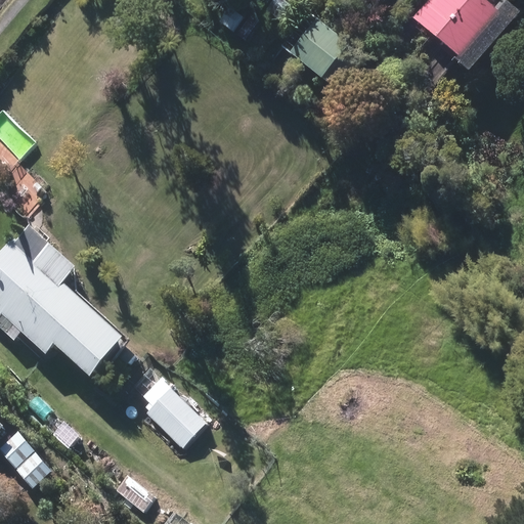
[(271,0),(264,9),(282,24),(295,10),(282,0),(271,0)]
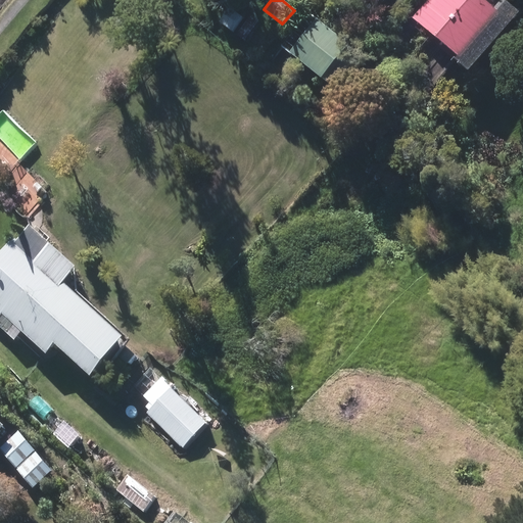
[(454,61),(468,73),(519,13),(503,0),(495,8),(484,0),(426,0),(412,18),(457,57),(454,61)]
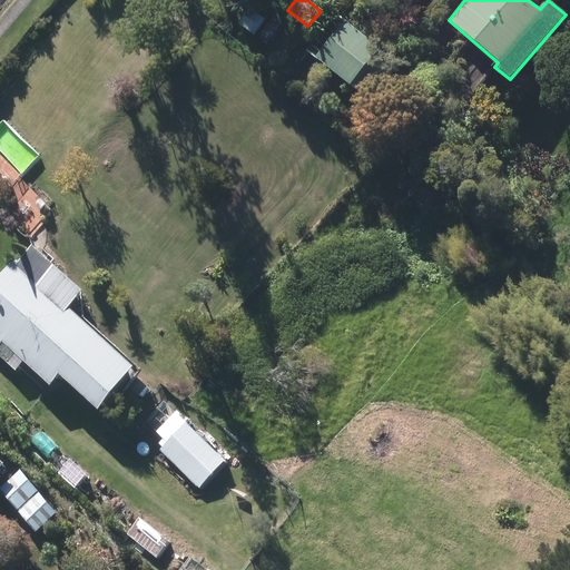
[(252,35),(263,20),(248,9),(237,25),(252,35)]
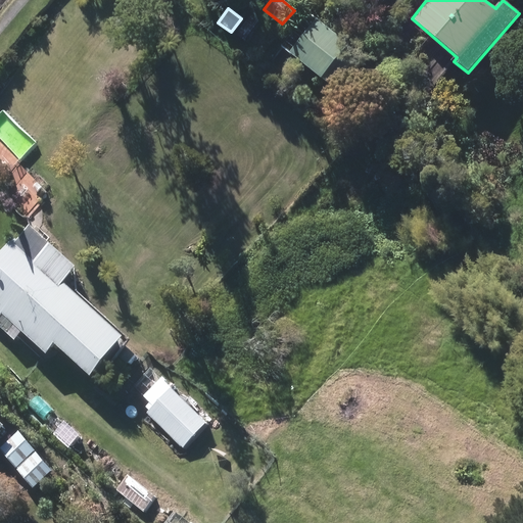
[(279,42),(322,78),(348,45),(305,10),(279,42)]
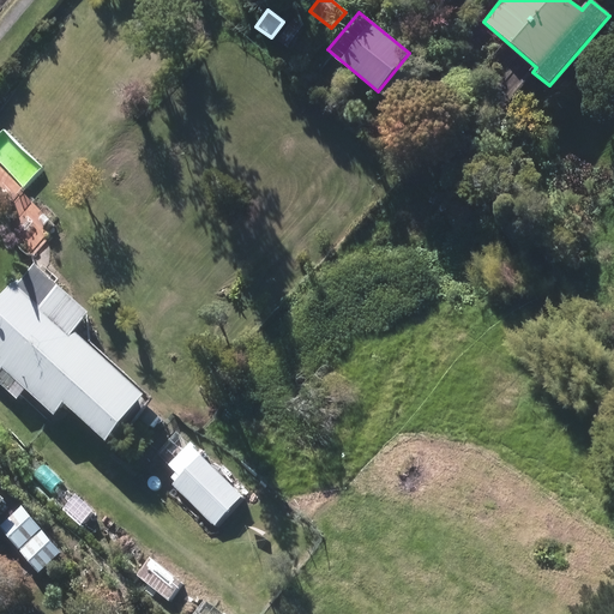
[(64,405),(107,444),(149,397),(77,332),(92,315),(35,265),(0,304),(0,371),(1,369),(54,416),(64,405)]
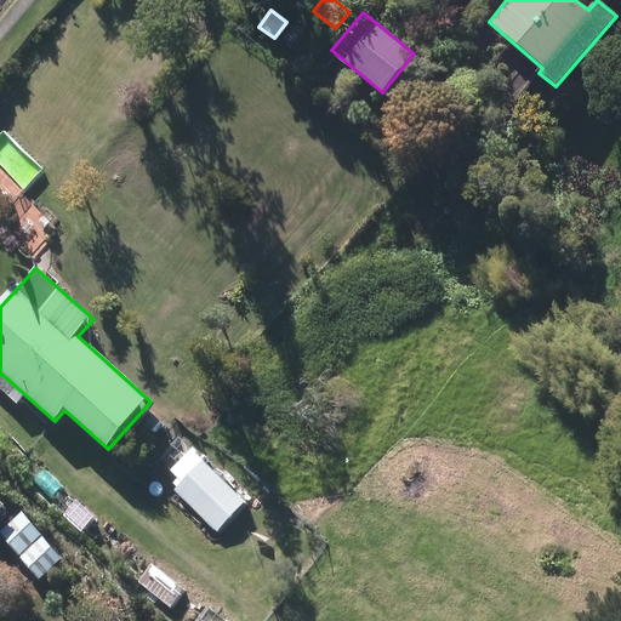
[(167,485),(215,534),(245,503),(191,450),(169,472),(176,477),(167,485)]
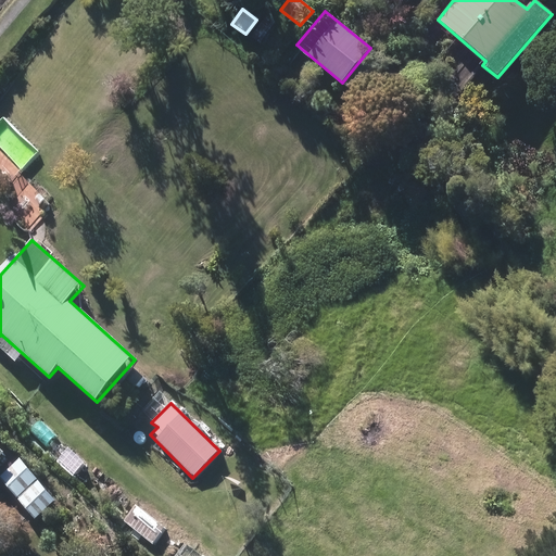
[(0,485),(17,467),(0,451),(0,485)]
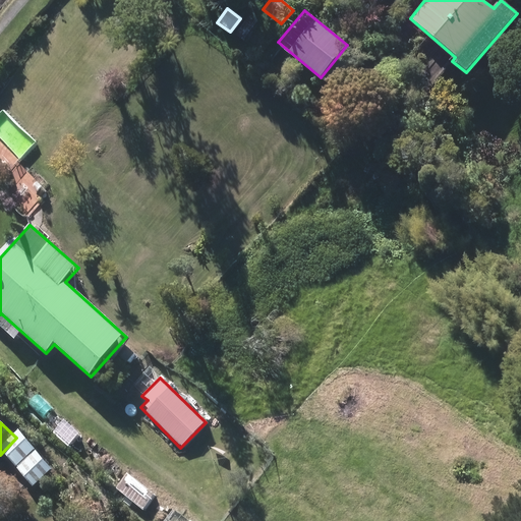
[(154,496),(127,472),(114,487),(140,511),(154,496)]
